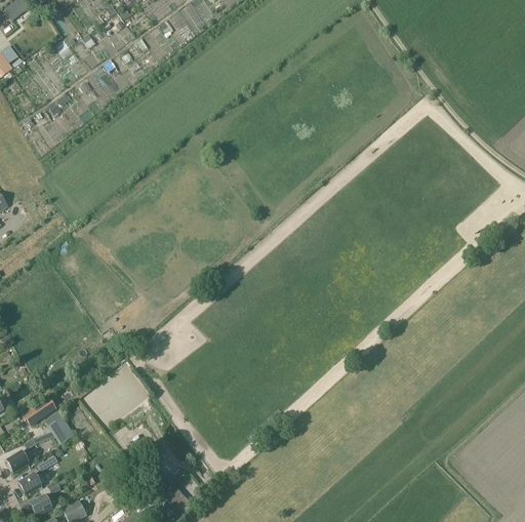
[(113,4),(107,8),(112,15),(117,11),(113,4)]
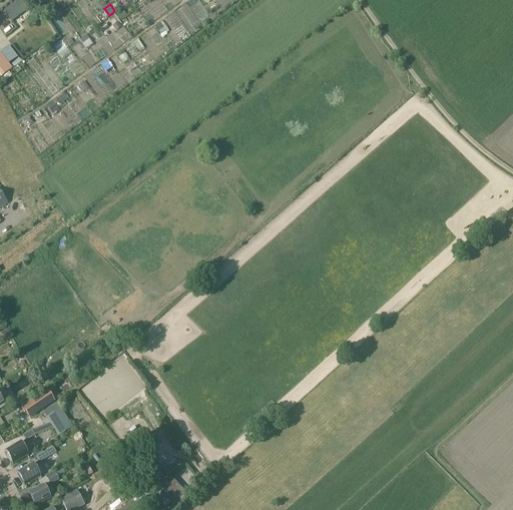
[(117,19),(113,23),(116,28),(121,24),(117,19)]
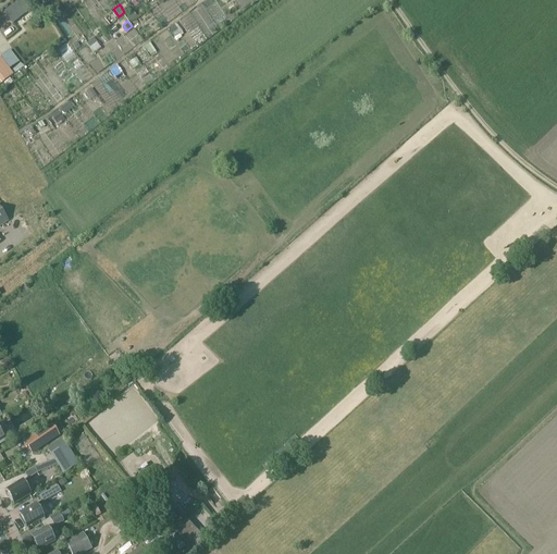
[(87,39),(90,44),(97,39),(94,35),(87,39)]
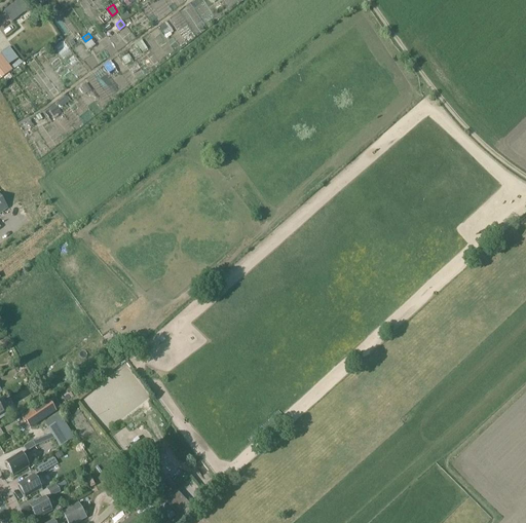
[(77,36),(75,34),(69,38),(72,43),(81,38),(79,35),(77,36)]
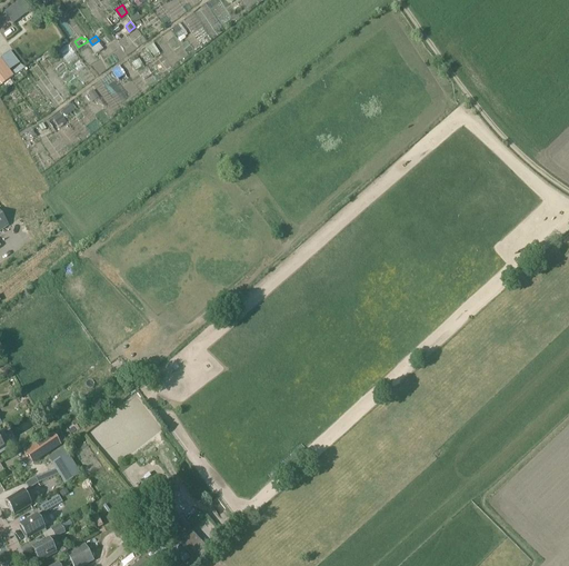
[(0,77),(2,81),(13,73),(11,70),(9,68),(0,56),(0,55),(0,77)]
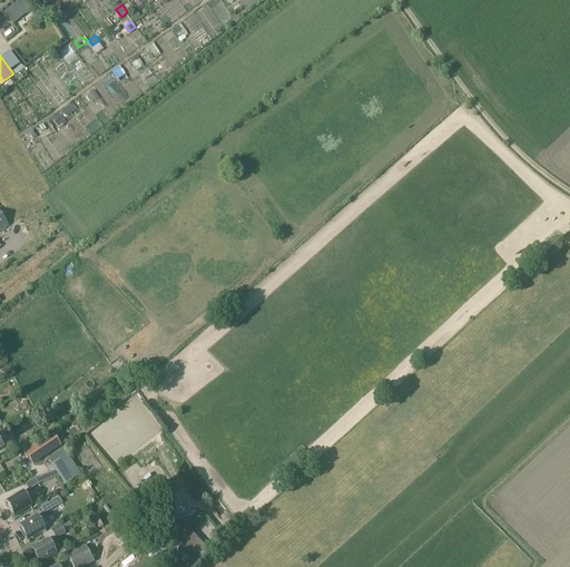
[(64,107),(53,115),(58,120),(59,123),(65,118),(65,117),(64,116),(68,113),(64,107)]
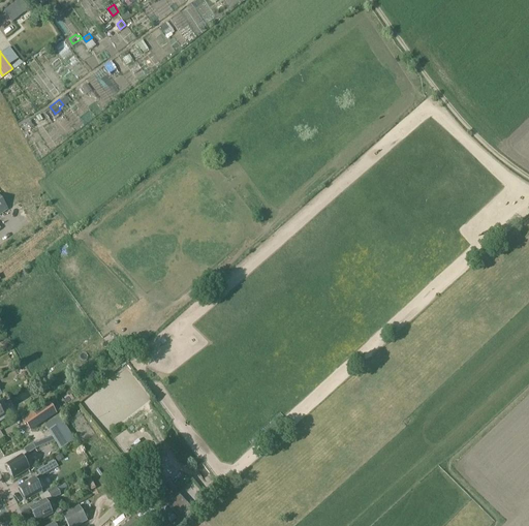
[(0,193),(0,211),(8,206),(0,193)]
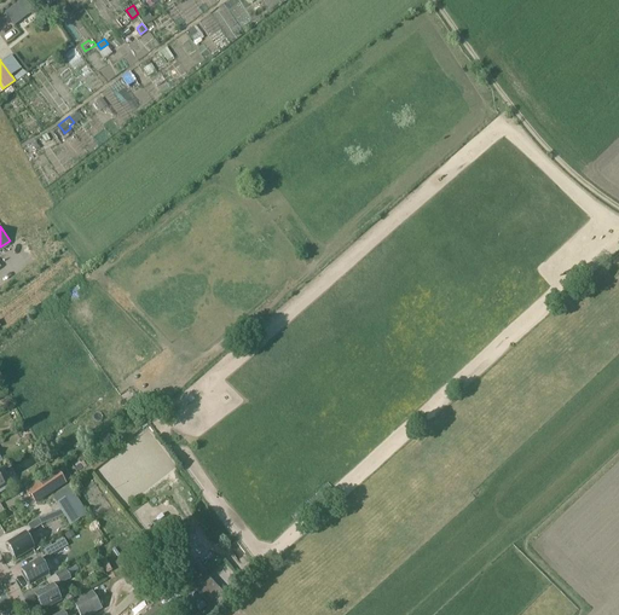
[(58,469),(39,482),(38,480),(28,486),(36,499),(65,480),(58,469)]
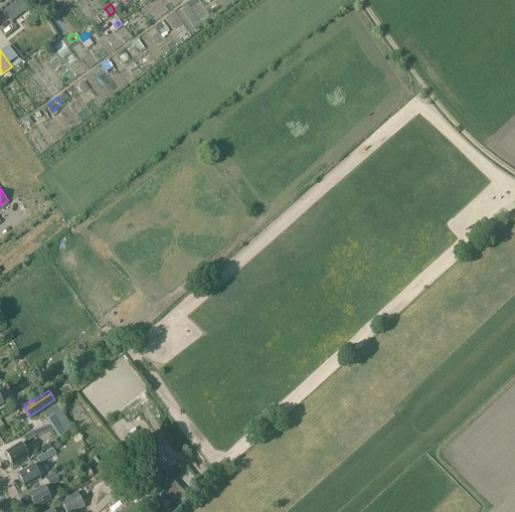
[(31,430),(23,435),(26,440),(35,435),(53,427),(59,435),(72,427),(61,408),(48,417),(50,421),(31,430)]
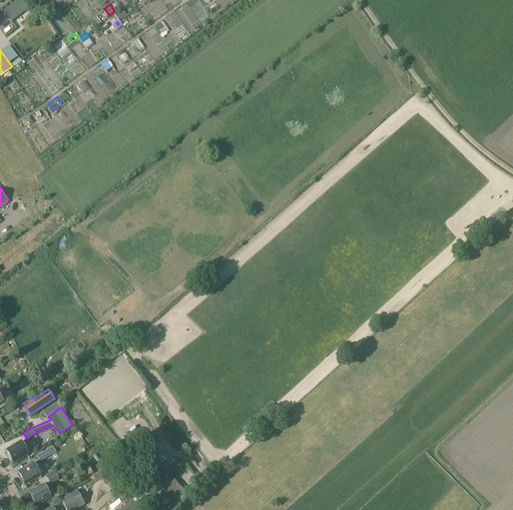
[(20,440),(6,449),(13,460),(27,451),(20,440)]
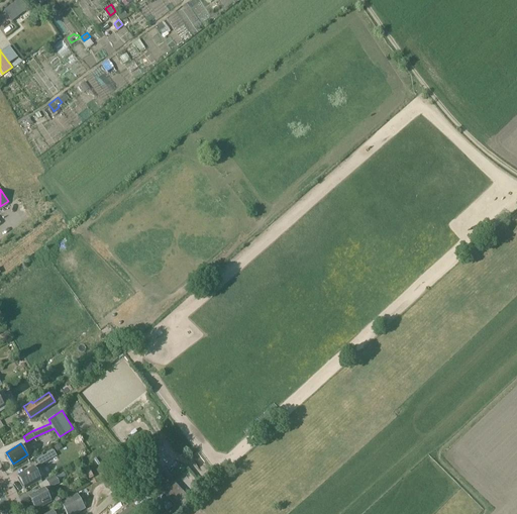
[(36,458),(39,464),(57,453),(54,448),(36,458)]
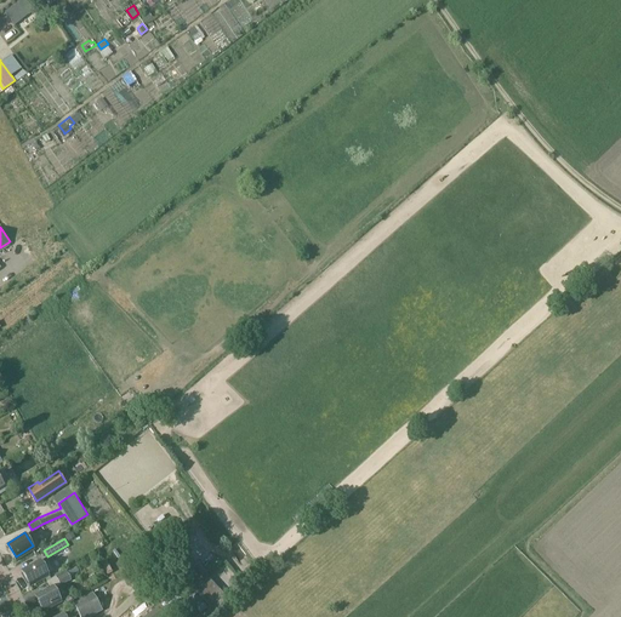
[(172,550),(169,547),(160,554),(158,555),(161,560),(172,550)]
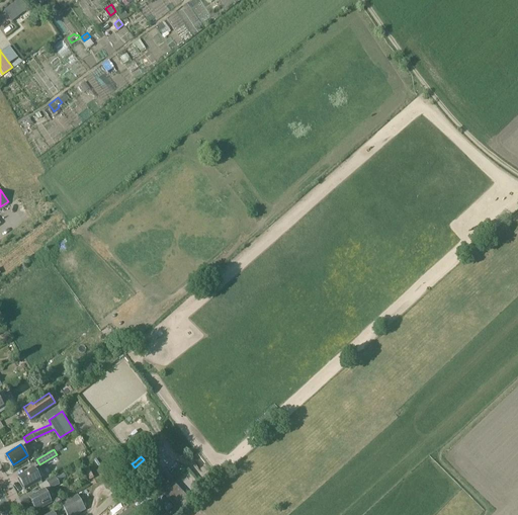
[(190,498),(156,460),(145,470),(179,509),(190,498)]
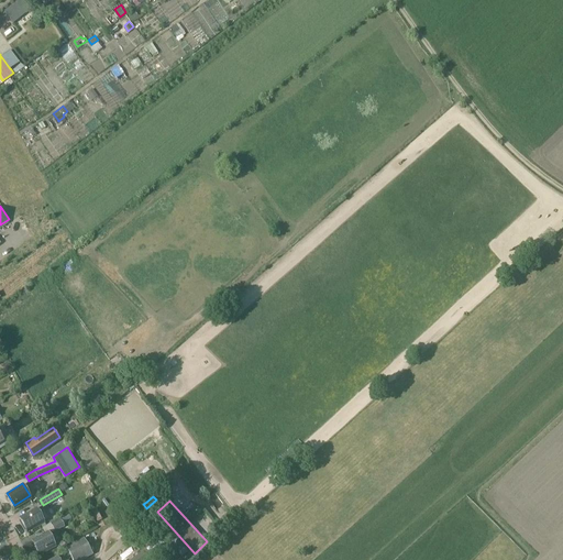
[(20,518),(19,519),(24,529),(26,528),(26,529),(40,522),(44,519),(50,516),(45,508),(42,511),(40,507),(36,508),(35,507),(20,517),(20,518)]
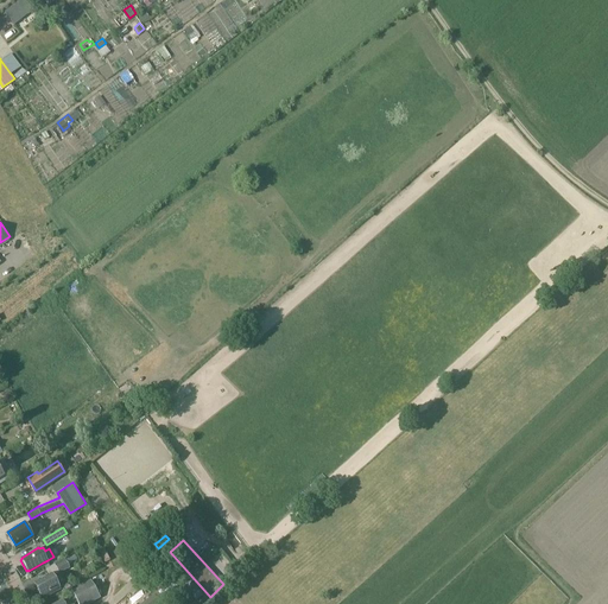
[(64,557),(54,563),(50,565),(46,566),(45,567),(49,574),(35,582),(42,596),(58,586),(55,578),(57,577),(55,572),(68,565),(65,560),(65,558),(64,557)]
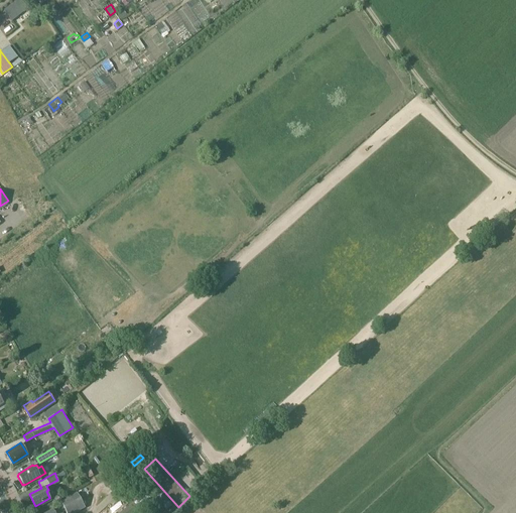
[(148,490),(135,501),(139,506),(152,495),(148,490)]
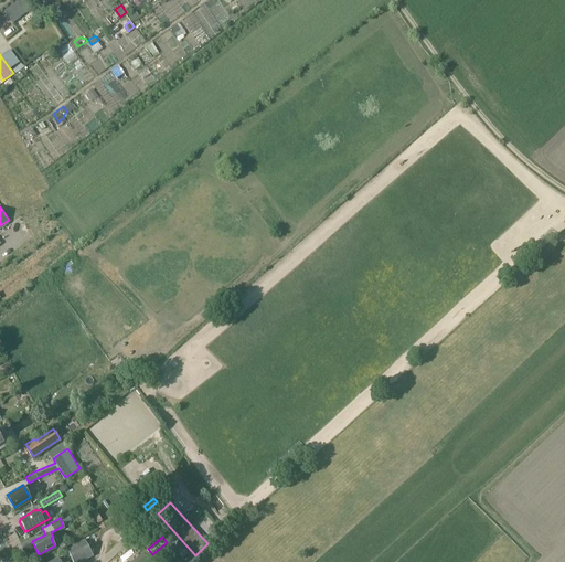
[(84,538),(66,548),(74,561),(76,561),(93,553),(84,538)]
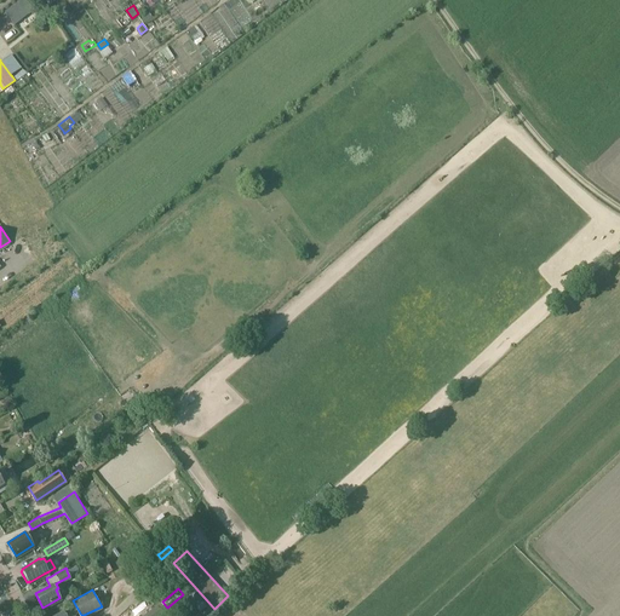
[(195,589),(188,596),(196,605),(200,610),(207,604),(204,600),(204,599),(195,589)]
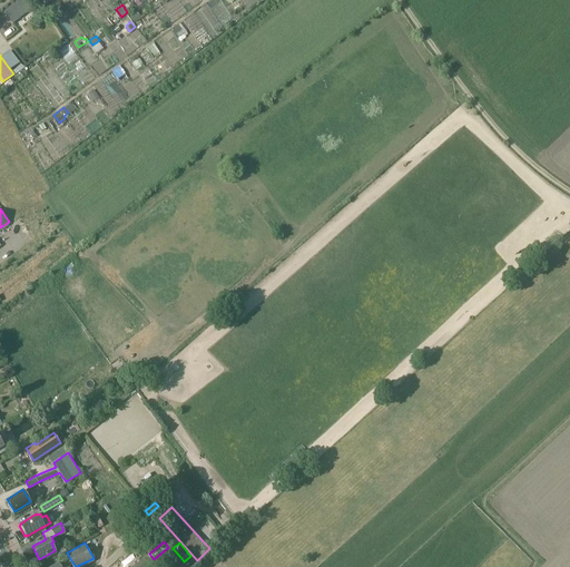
[(131,566),(148,566),(151,565),(145,557),(131,566)]
